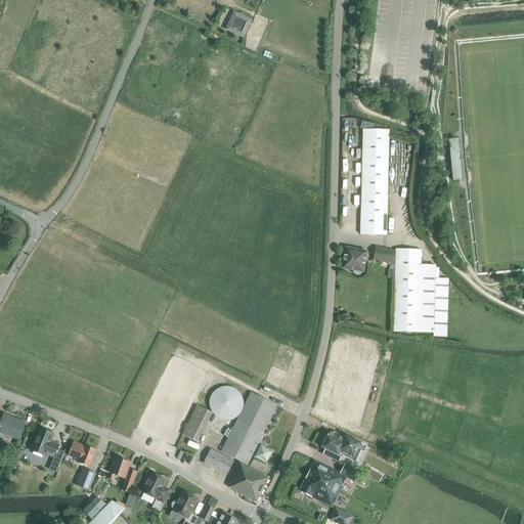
[(244,36),(250,16),(232,11),(226,31),(244,36)]
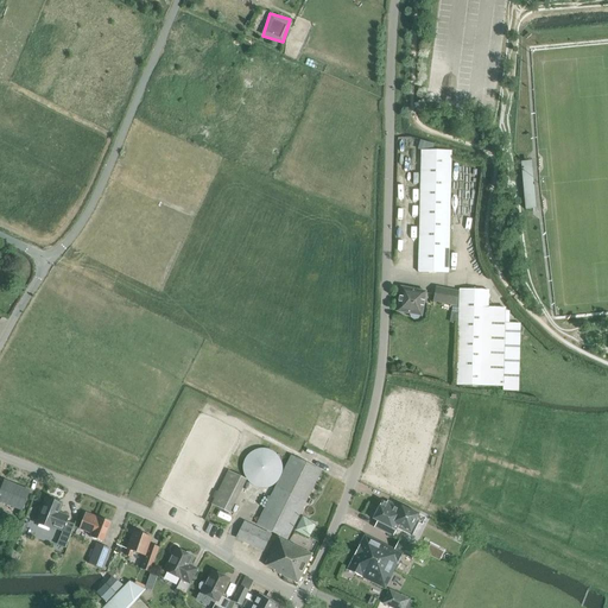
[(448,273),(450,152),(420,151),(417,272),(448,273)]
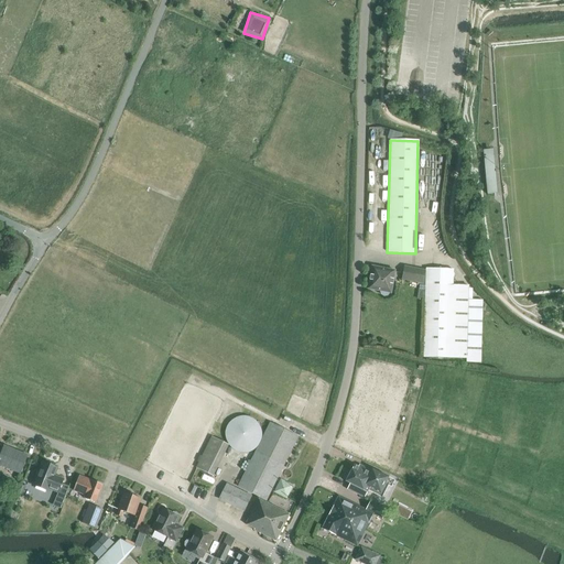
[(494,149),(483,150),(488,195),(499,193),(494,149)]
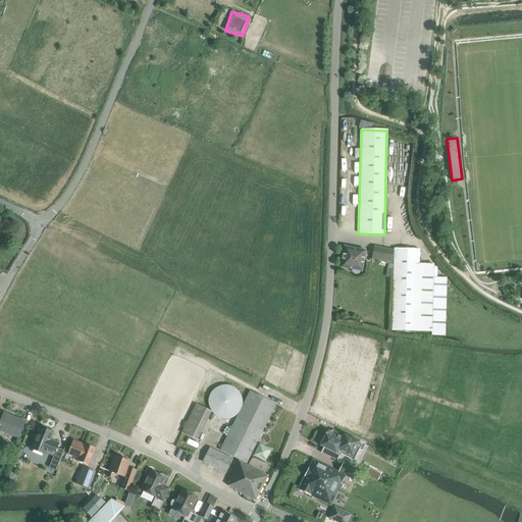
[(341,267),(361,271),(365,251),(345,247),(341,267)]
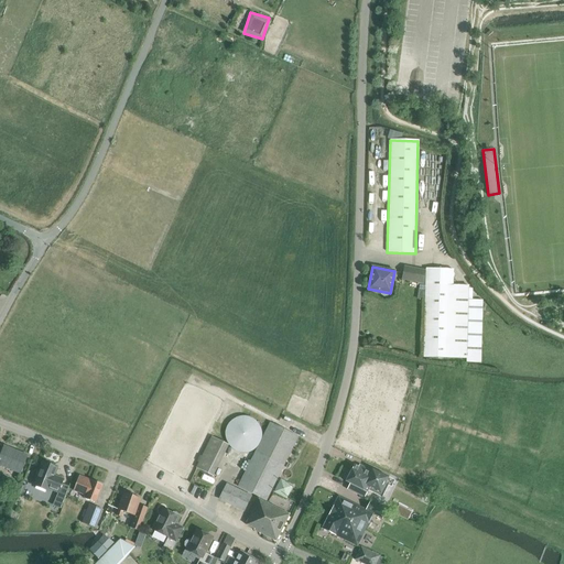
[(402,273),(402,280),(420,283),(422,283),(424,270),(404,267),(402,273)]
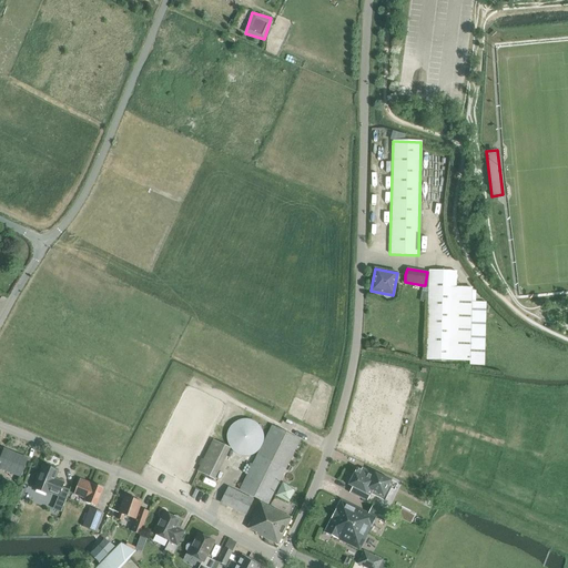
[(423,285),(421,301),(427,302),(426,359),(454,361),(469,362),(469,365),(484,365),(486,302),(470,302),(472,288),(456,287),(457,272),(428,271),(428,272),(428,273),(427,272),(425,285),(423,285)]
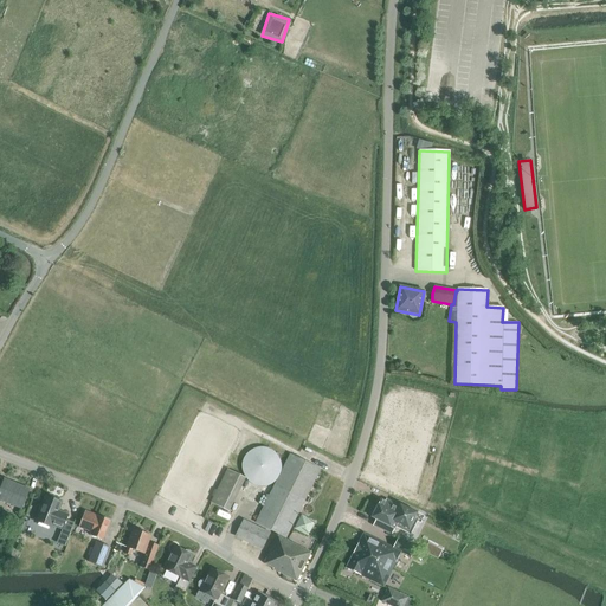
[(285,539),(321,470),(289,455),(255,523),(285,539)]
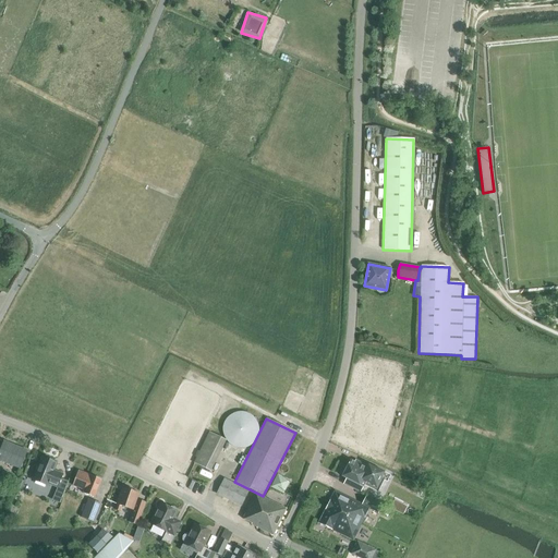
[(210,472),(226,440),(209,432),(194,463),(210,472)]
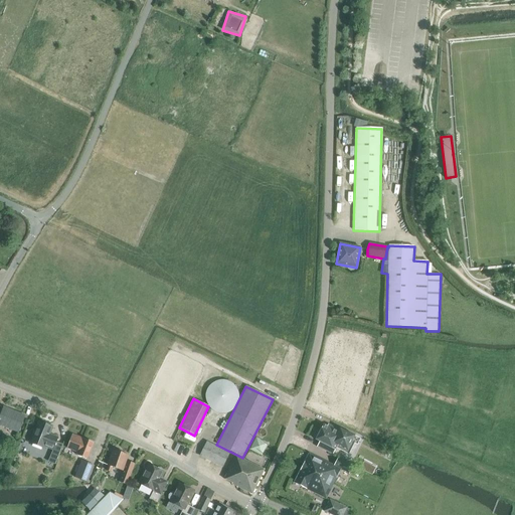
[(3,407),(0,415),(0,425),(18,433),(25,415),(3,407)]
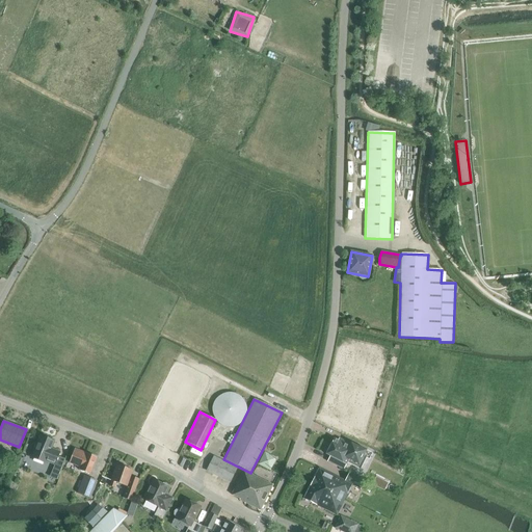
[(54,442),(41,436),(31,458),(46,463),(47,461),(54,464),(59,452),(51,449),(54,442)]
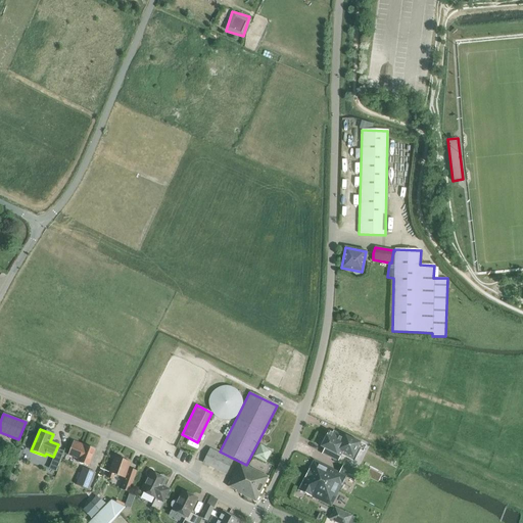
[(323,452),(336,460),(341,452),(352,457),(360,441),(348,435),(346,438),(329,429),(320,446),(324,448),(323,452)]
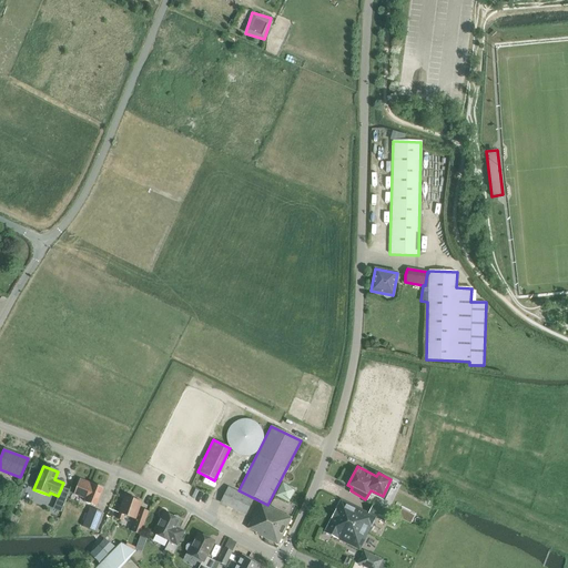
[(88,482),(80,479),(73,494),(87,499),(85,501),(97,506),(103,488),(92,484),(92,485),(87,484),(88,482)]
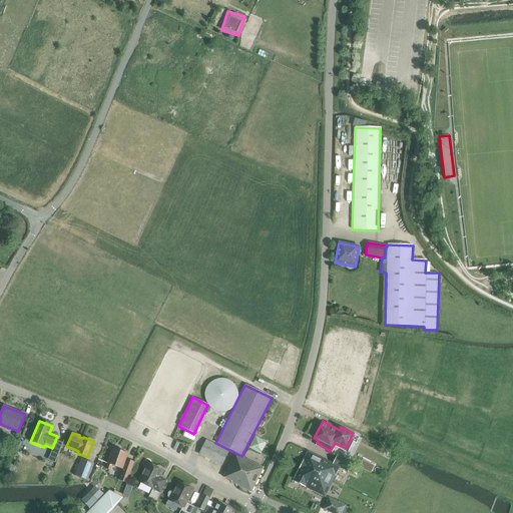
[(261,453),(267,442),(254,436),(249,447),(261,453)]
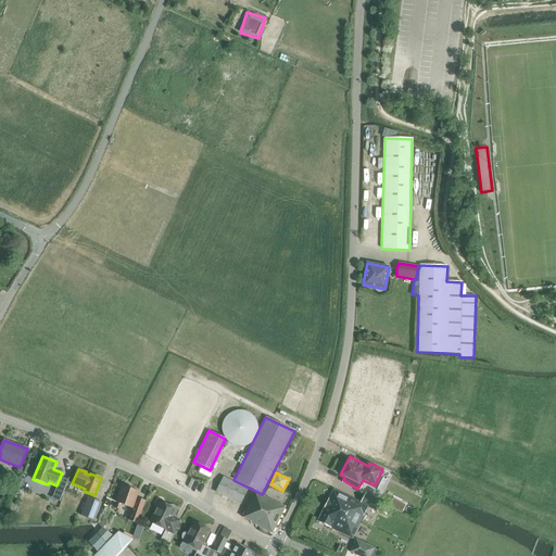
[(240,504),(248,489),(224,477),(215,493),(240,504)]
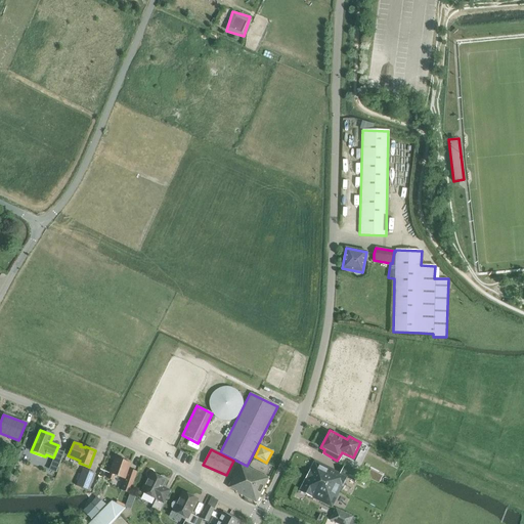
[(130,464),(115,459),(110,474),(124,479),(120,490),(129,493),(137,473),(129,470),(130,464)]
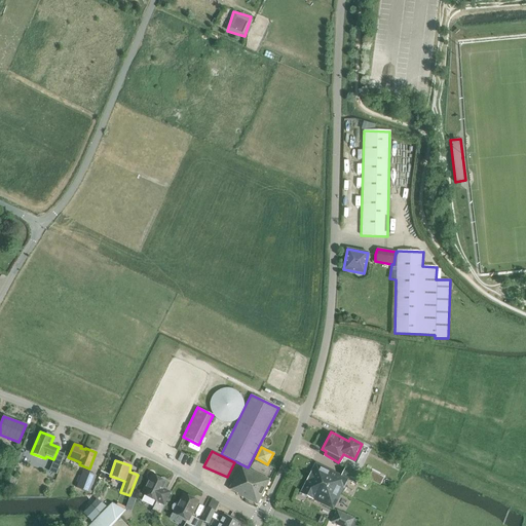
[(321,484),(341,493),(347,480),(357,484),(360,477),(344,468),(341,476),(315,463),(310,473),(324,479),(321,484)]
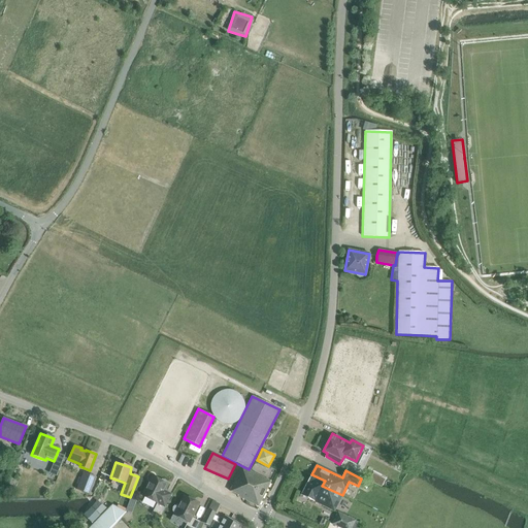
[(238,495),(237,496),(258,506),(270,482),(241,467),(230,491),(238,495)]
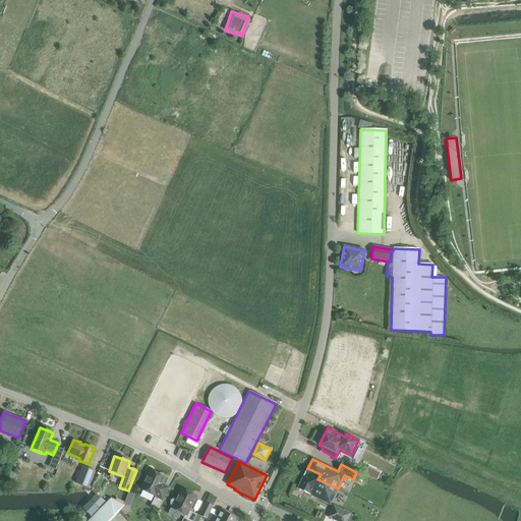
[(96,471),(82,465),(75,482),(90,488),(96,471)]
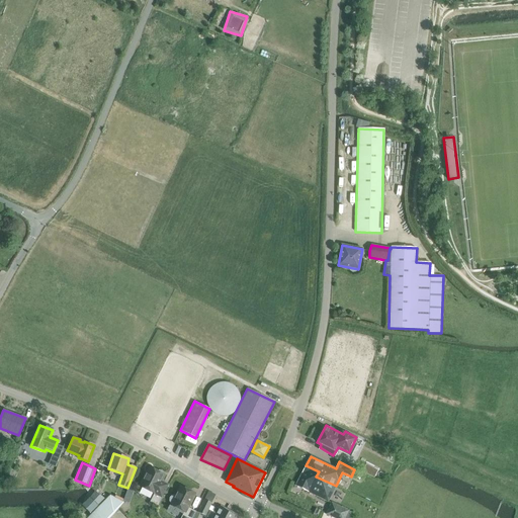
[(306,465),(295,486),(328,502),(336,486),(316,477),(319,471),(306,465)]
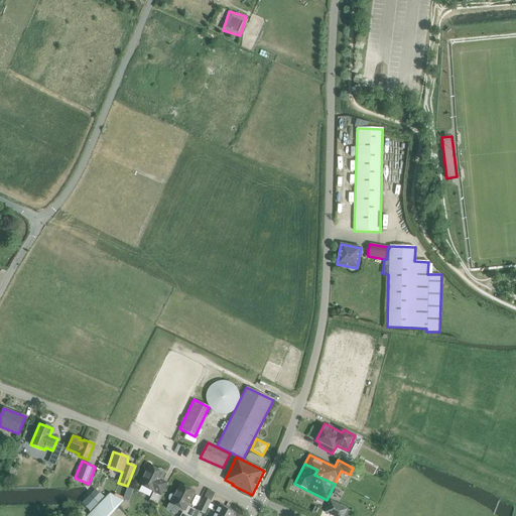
[(153,492),(149,500),(156,504),(167,483),(160,480),(163,474),(148,466),(139,485),(153,492)]
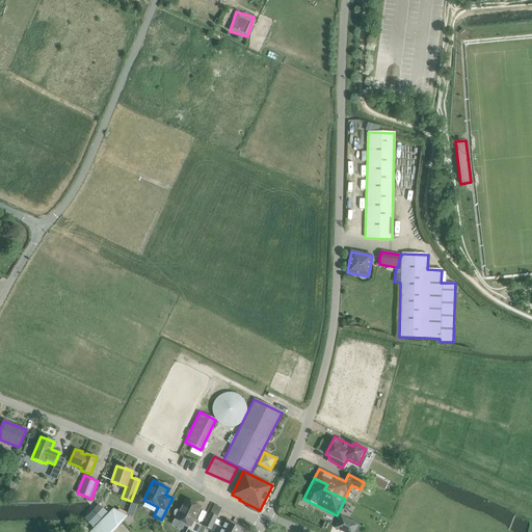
[(185,500),(176,519),(189,526),(185,531),(197,531),(198,530),(201,526),(193,522),(201,507),(185,500)]
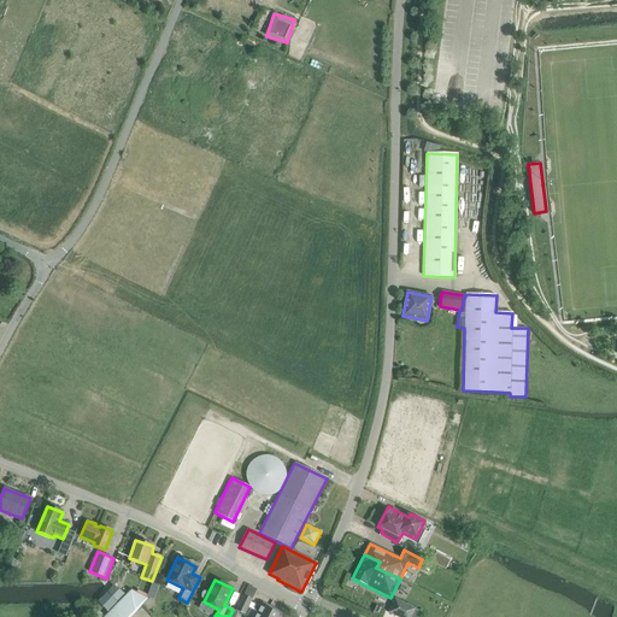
[(107,592),(98,601),(107,611),(117,601),(107,592)]
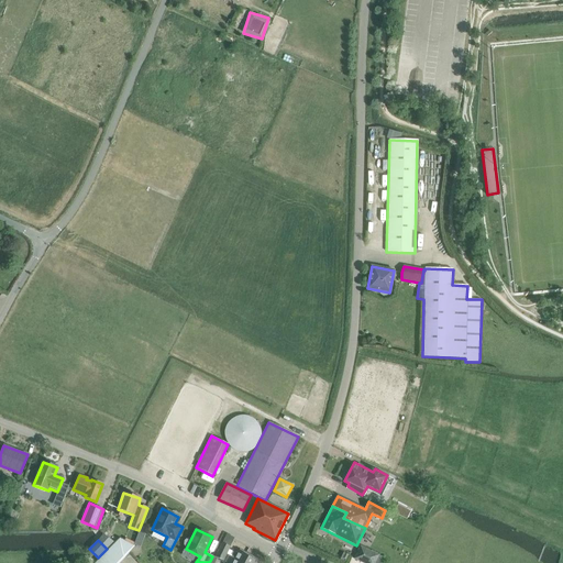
[(99,562),(117,562),(134,547),(133,545),(123,541),(122,540),(99,562)]
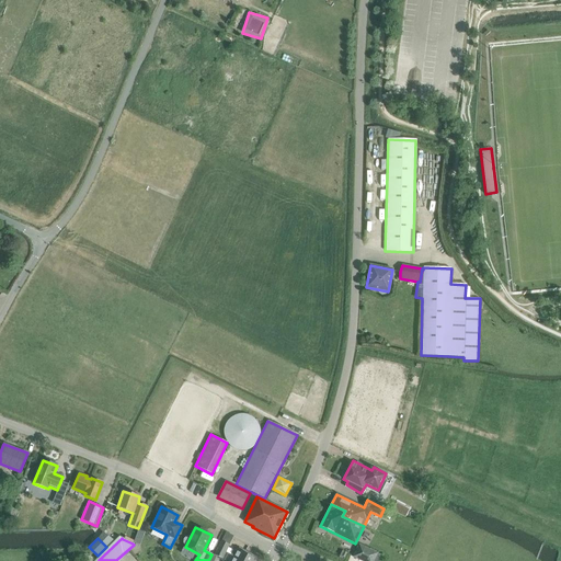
[(221,540),(215,554),(222,559),(226,552),(227,549),(229,545),(222,541),(221,540)]
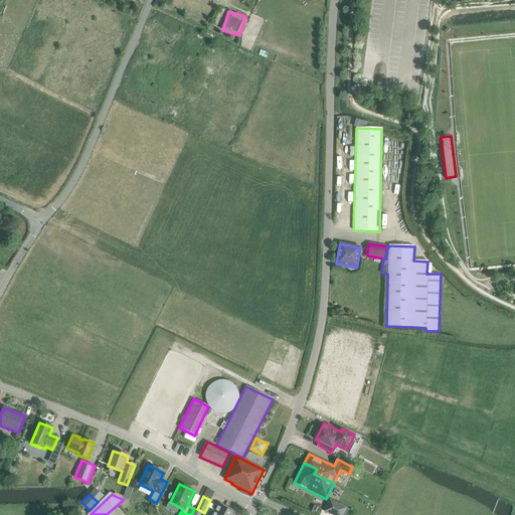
[(342,514),(346,508),(330,500),(325,511),(332,514),(342,514)]
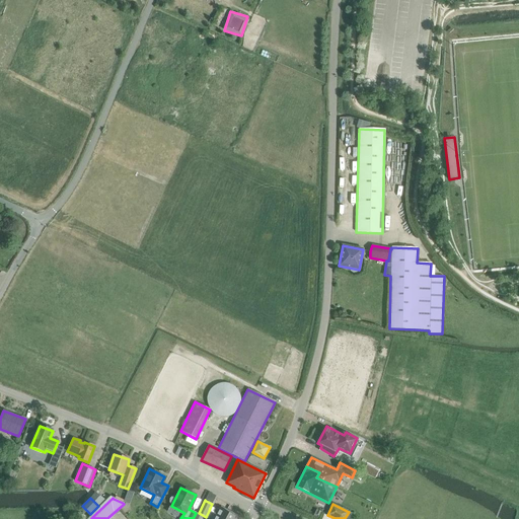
[(214,518),(236,518),(237,518),(219,509),(219,511),(216,509),(214,513),(217,515),(214,518)]
